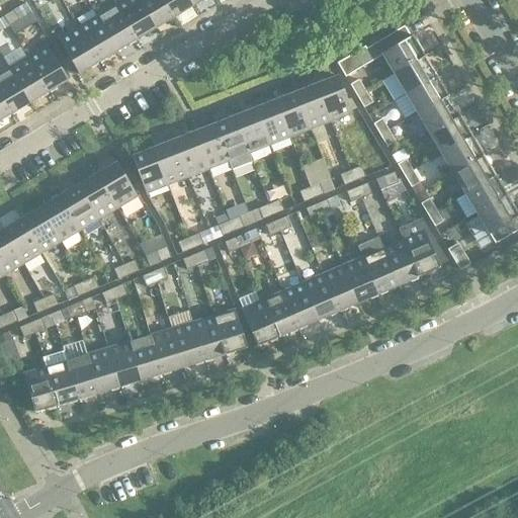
[(155,28),(138,0),(123,0),(115,5),(136,39),(155,28)]
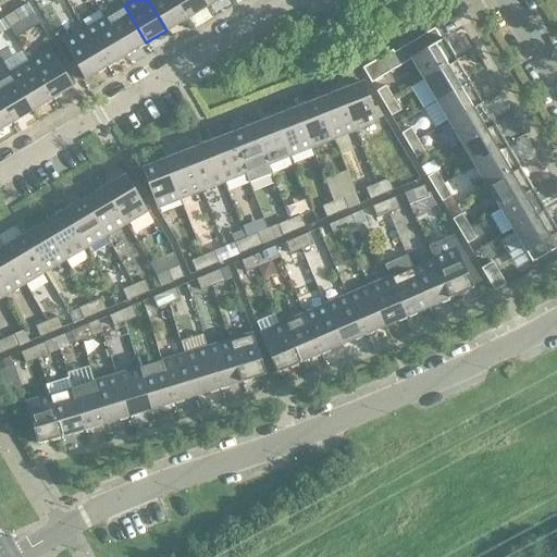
[(187,17),(175,0),(148,0),(166,31),(187,17)]
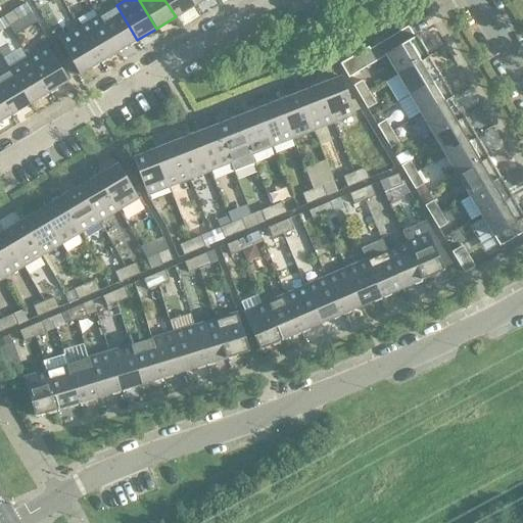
[(194,5),(191,0),(164,0),(176,16),(194,5)]
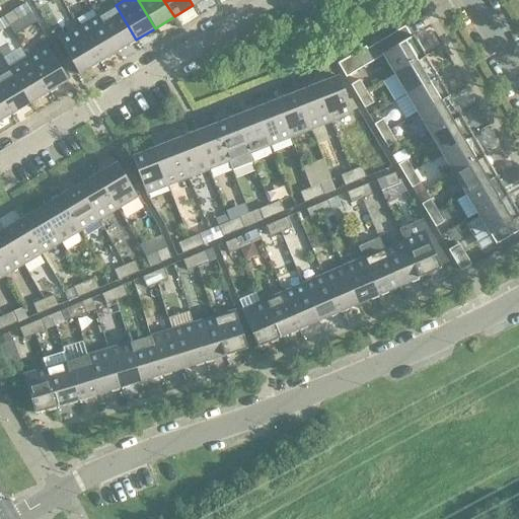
[(136,40),(116,5),(96,16),(118,51),(136,40)]
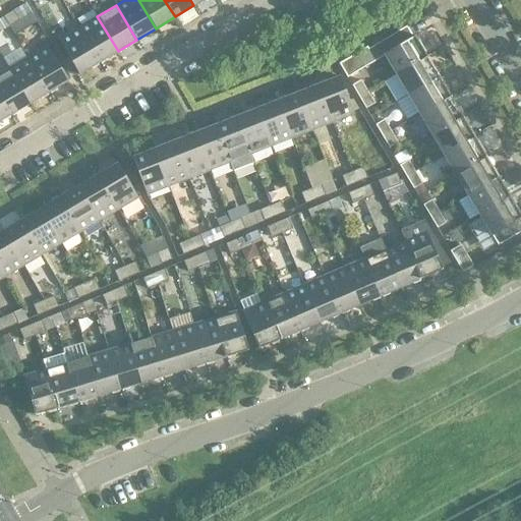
[(19,20),(13,10),(3,16),(9,26),(19,20)]
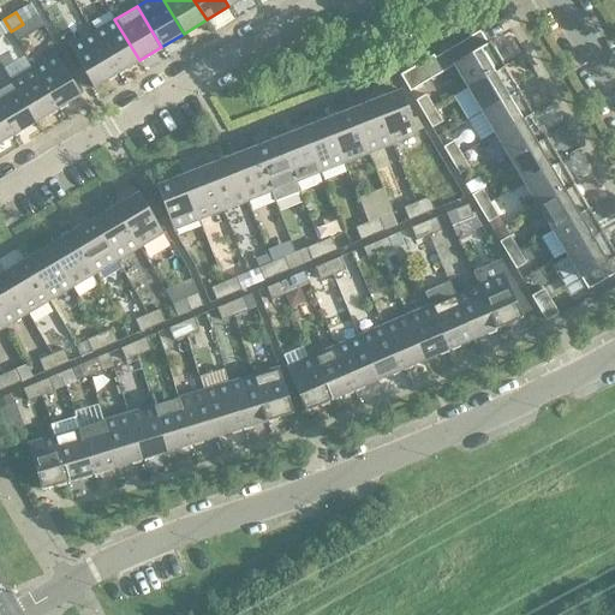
[(139,60),(114,19),(93,33),(117,73),(139,60)]
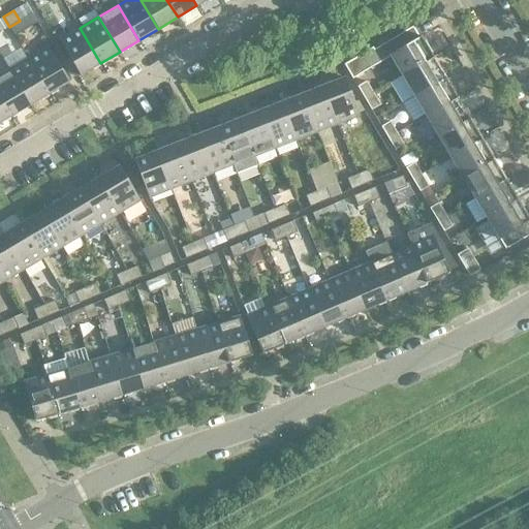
[(418,37),(412,27),(374,50),(380,61),(390,55),(402,75),(433,57),(421,35),(418,37)]
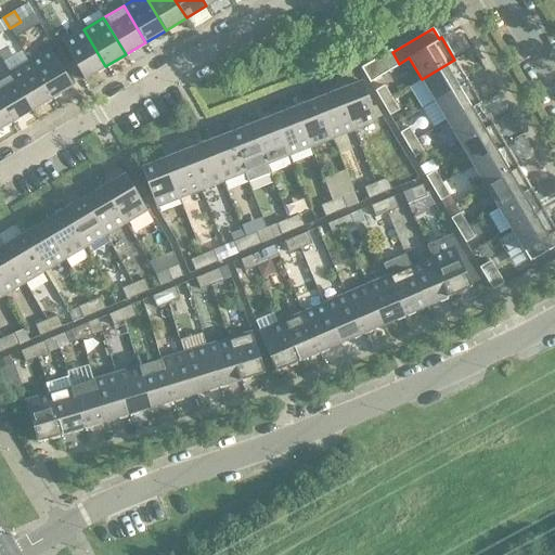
[(105,66),(84,29),(62,41),(84,78),(105,66)]
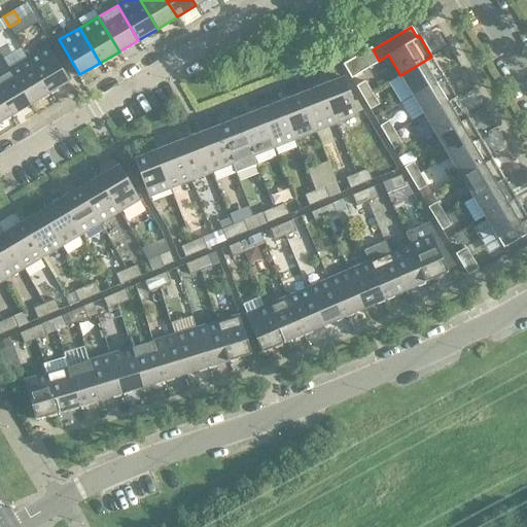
[(48,46),(28,58),(48,93),(69,81),(48,46)]
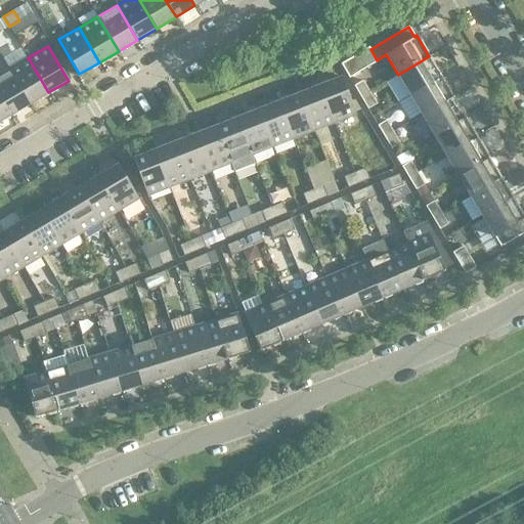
[(370,49),(368,47),(341,63),(349,78),(377,60),(370,49)]
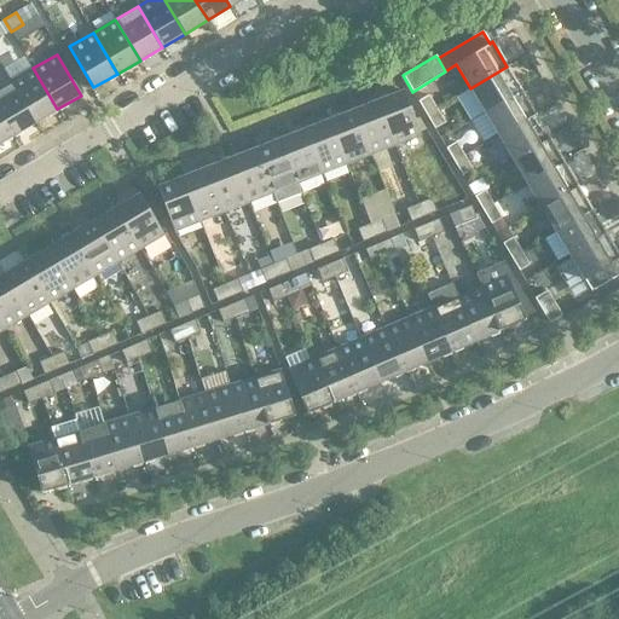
[(521,91),(507,67),(470,88),(485,111),(521,91)]
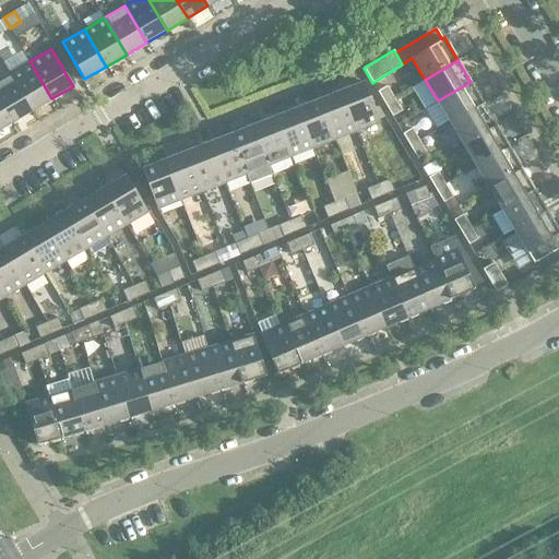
[(51,98),(30,61),(10,73),(32,110),(51,98)]
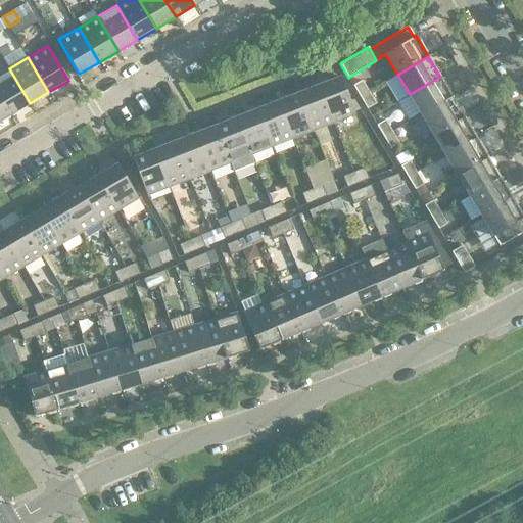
[(30,103),(9,68),(0,74),(0,97),(10,114),(30,103)]
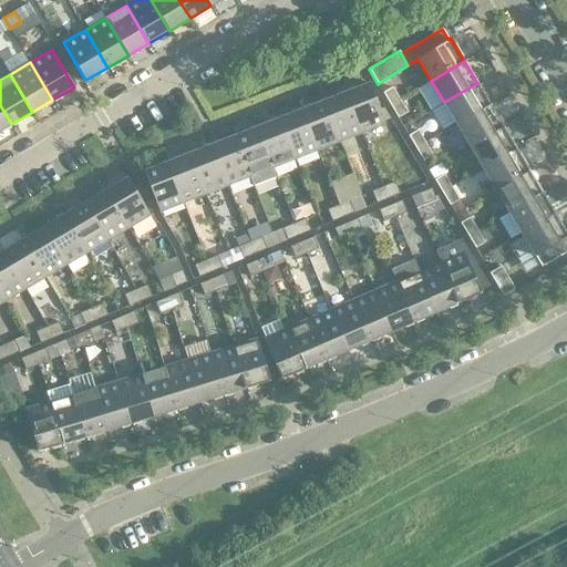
[(385,123),(369,83),(346,92),(361,133),(385,123)]
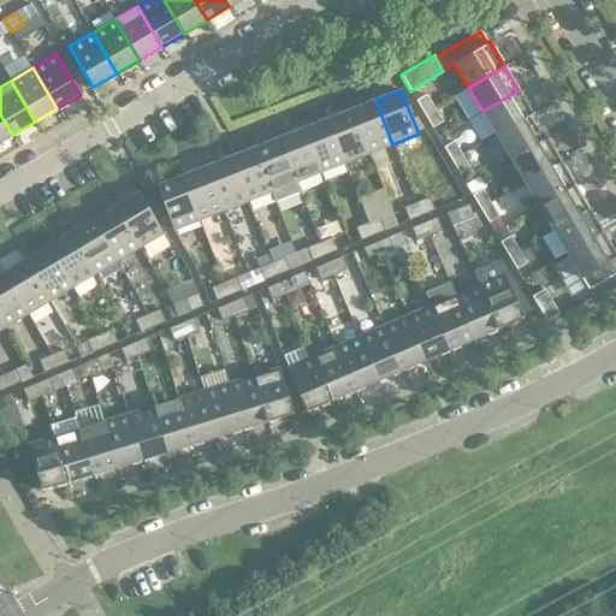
[(532,113),(519,90),(483,111),(496,135),(532,113)]
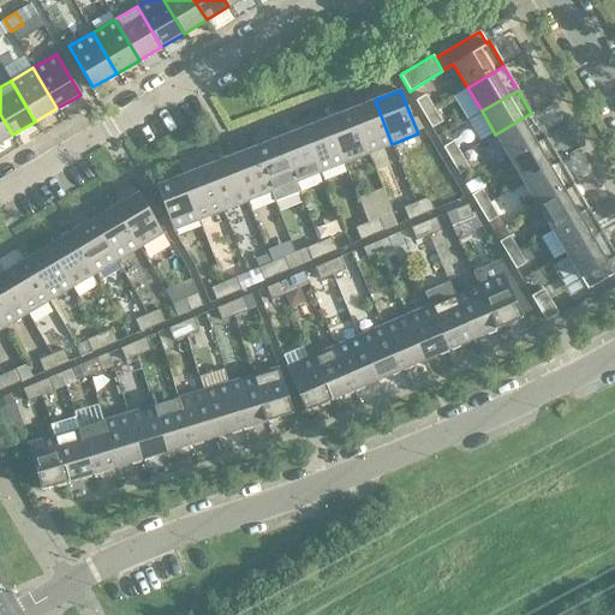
[(425,94),(415,100),(423,114),(434,108),(425,94)]
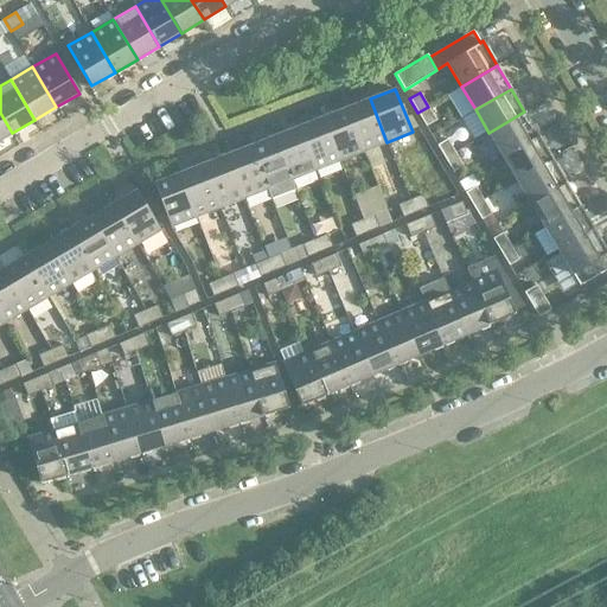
[(387,142),(370,98),(346,108),(363,152),(387,142)]
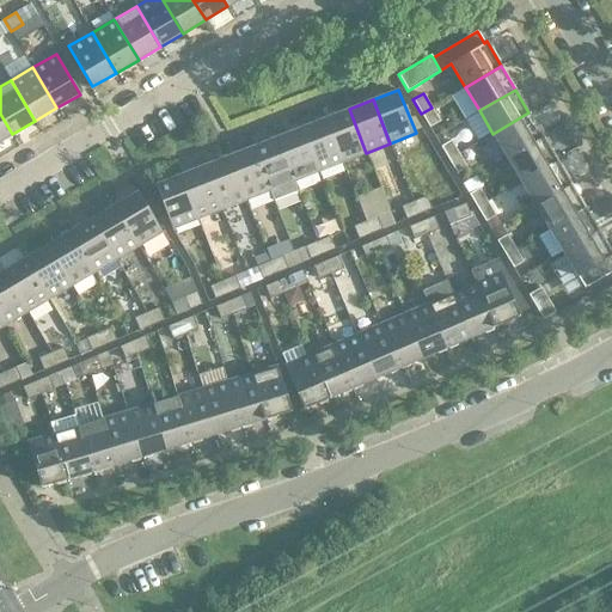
[(439,121),(432,108),(421,114),(429,127),(439,121)]
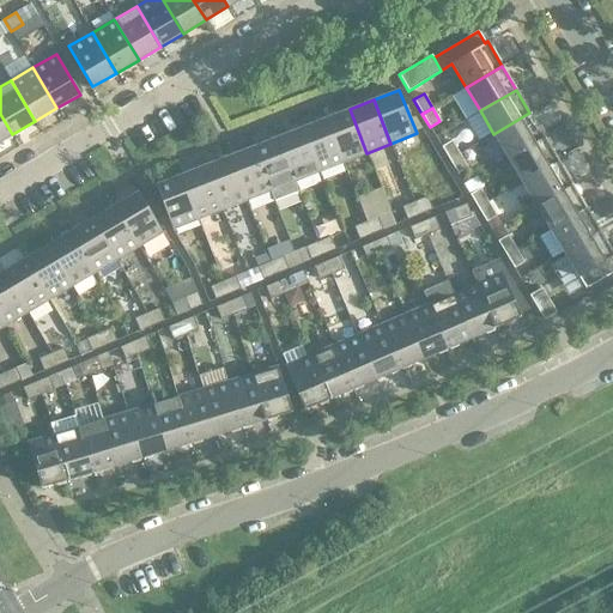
[(366,153),(350,109),(326,119),(343,162),(366,153)]
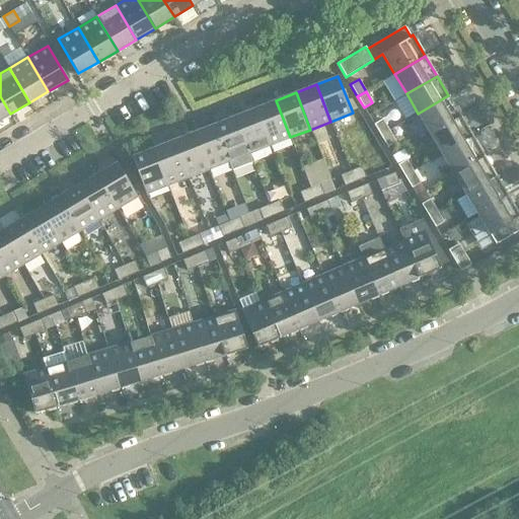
[(460,116),(448,95),(418,114),(430,134),(460,116)]
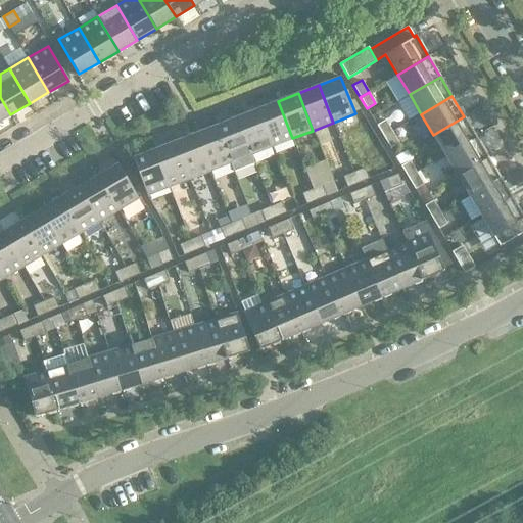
[(0,121),(10,114),(0,97),(0,121)]
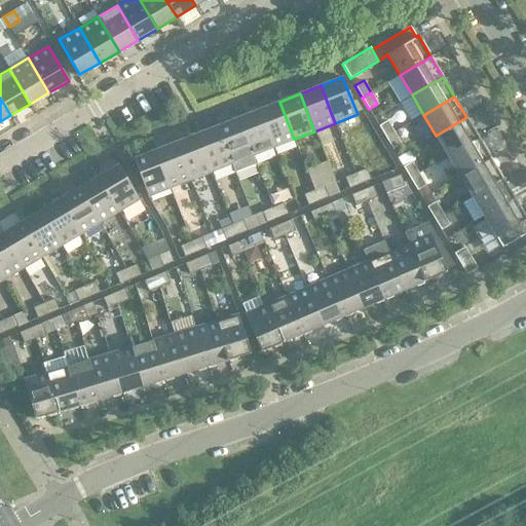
[(294,139),(279,102),(259,110),(273,147),(294,139)]
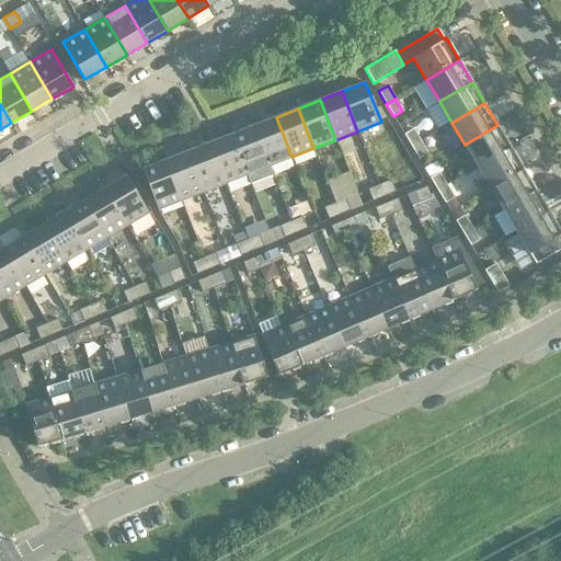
[(292,157),(276,117),(253,126),(270,165),(292,157)]
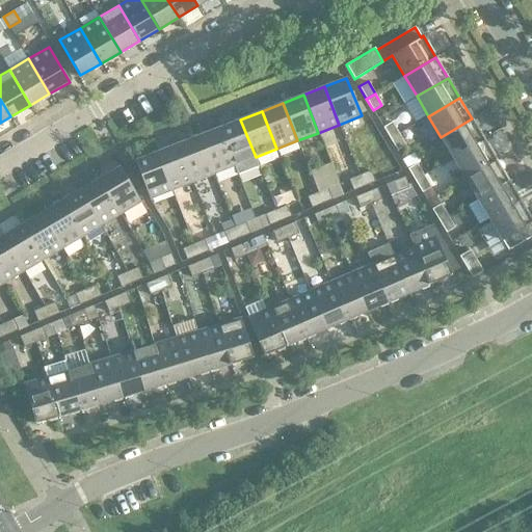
[(484,139),(472,118),(441,137),(453,158),(484,139)]
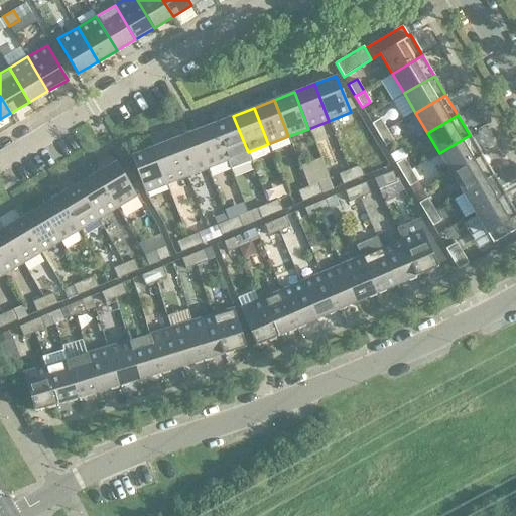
[(248,152),(233,116),(213,124),(227,160),(248,152)]
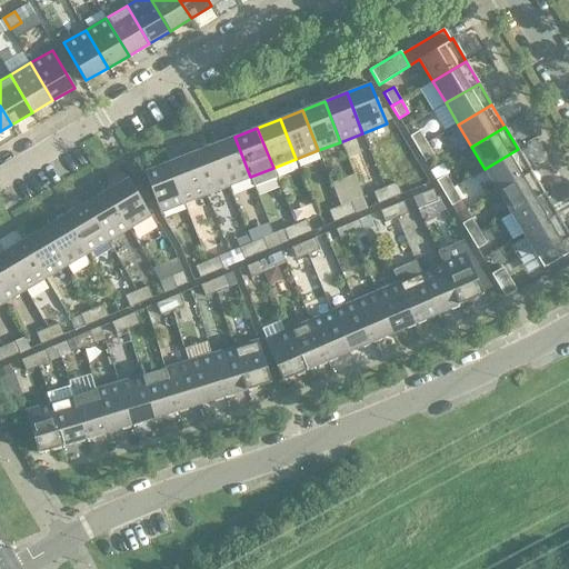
[(419,130),(409,136),(417,149),(427,143),(419,130)]
